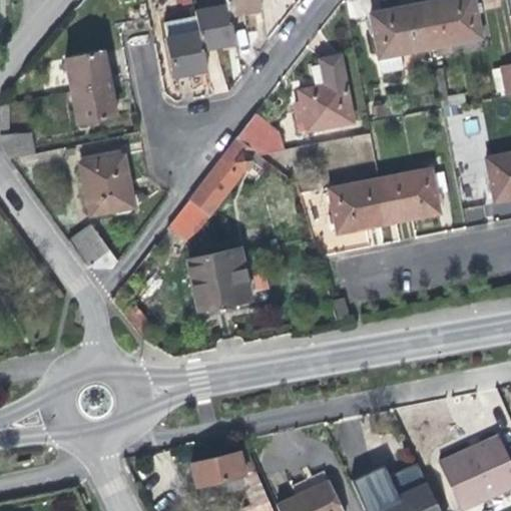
[(223,0),(224,4),(227,15),(244,12),(259,9),(257,0),(223,0)]
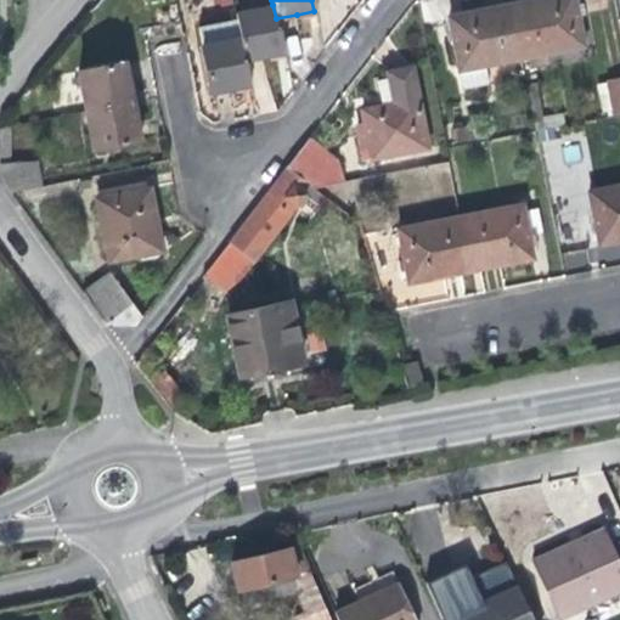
[(539,0),(508,6),(518,58),(582,46),(573,0),(539,0)]
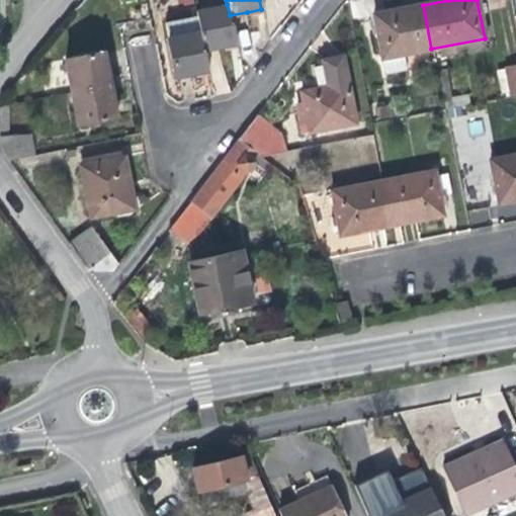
[(227,4),(196,10),(197,15),(204,51),(223,47),(234,44),(230,15),(227,4)]
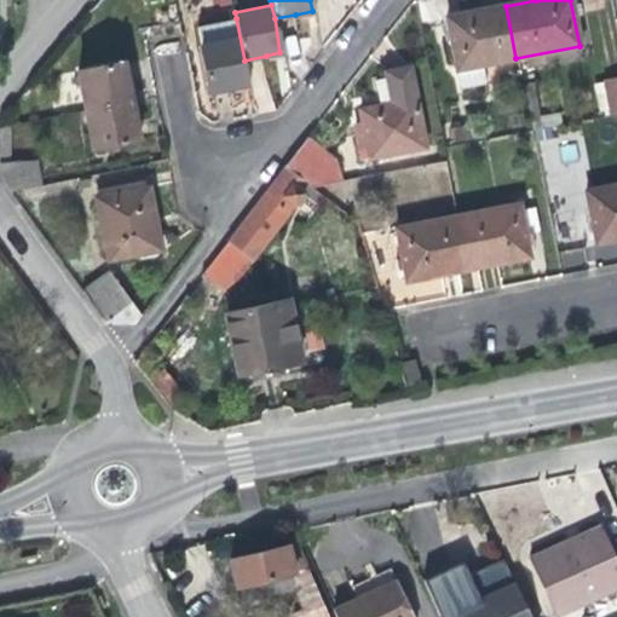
[(460,88),(519,78),(515,58),(506,6),(474,12),(445,18),(460,88)]
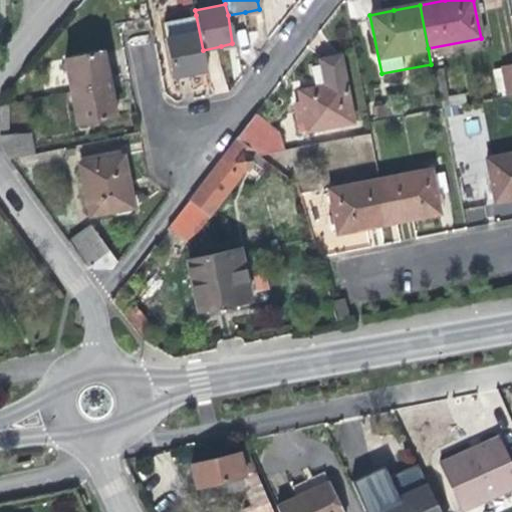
[(191,73),(207,70),(203,50),(196,15),(164,23),(174,76),(191,73)]
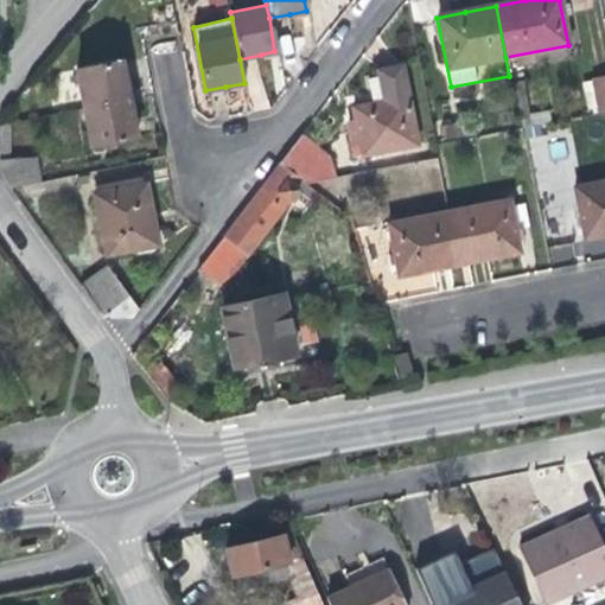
[(74,67),(80,104),(126,97),(125,83),(121,58),(74,67)]
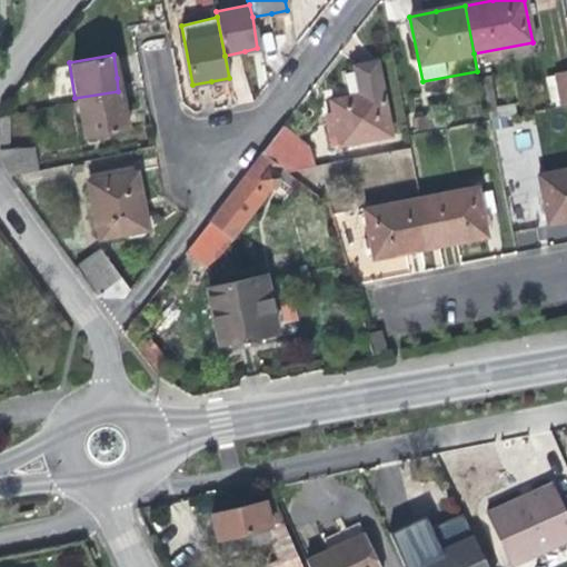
[(327,146),(389,135),(374,59),(352,65),(352,71),(345,73),(337,76),(342,97),(327,99),(329,113),(322,116),(327,146)]
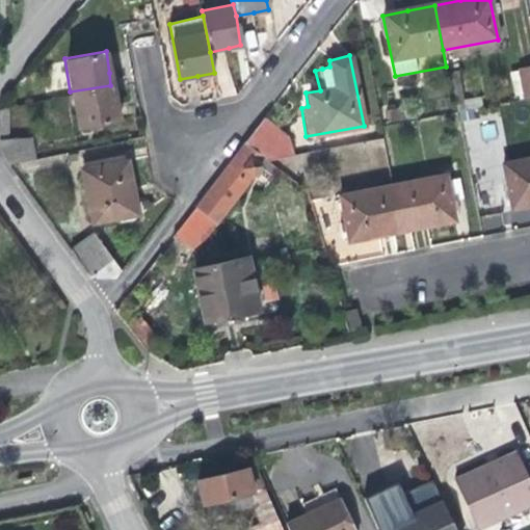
[(529,64),(519,67),(525,97),(529,96),(529,64)]
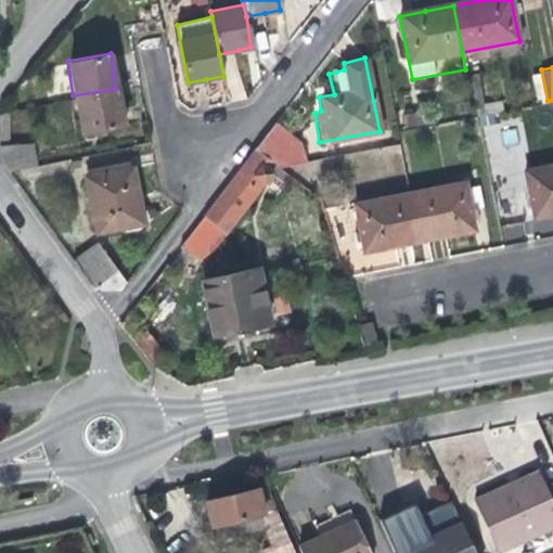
[(115,89),(73,95),(78,130),(121,125),(118,107),(115,89)]
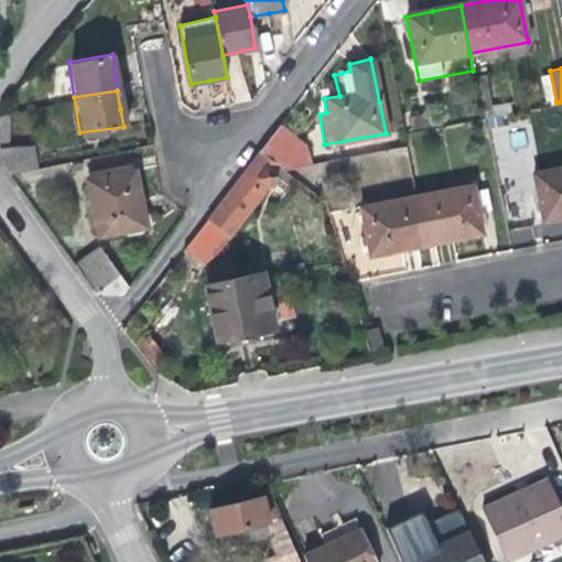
[(0,163),(6,172),(36,166),(33,144),(10,146),(7,107),(0,108),(0,163)]
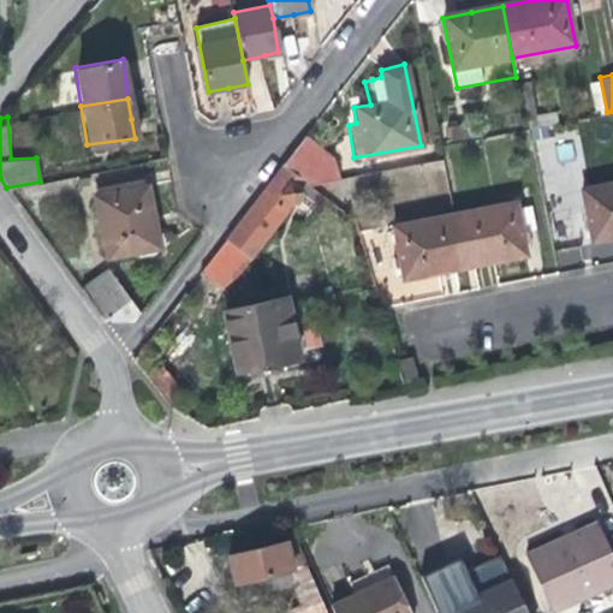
[(296,180),(307,188),(334,183),(331,165),(301,140),(291,150),(278,166),(296,180)]
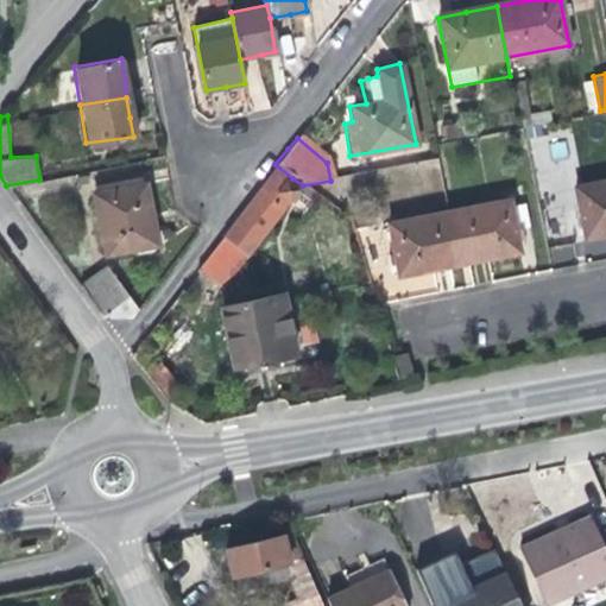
[(288,185),(292,178),(275,164),(219,238),(244,254),(292,190),(288,185)]
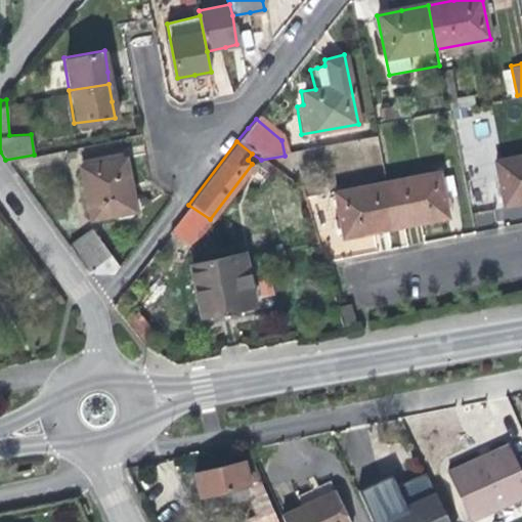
[(521,200),(521,154),(494,160),(503,204),(521,200)]
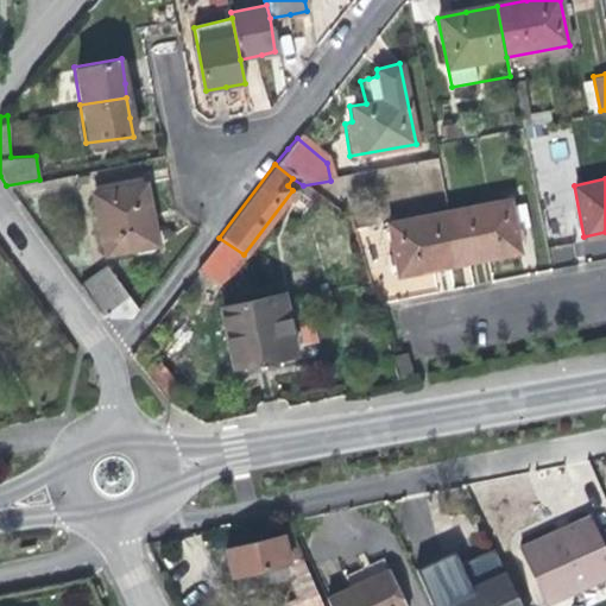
[(105,254),(155,246),(149,215),(144,187),(93,195),(105,254)]
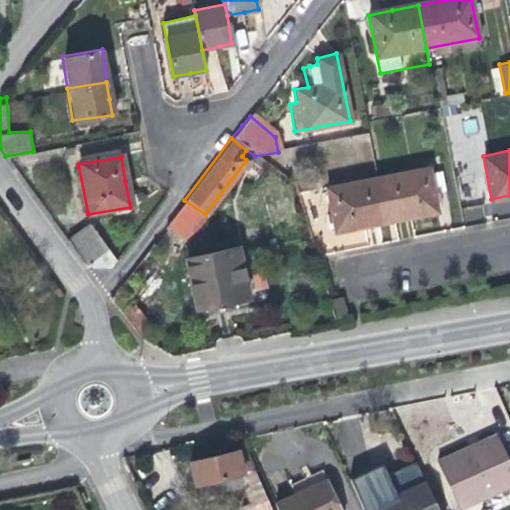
[(375,177),(384,221),(417,215),(434,211),(425,168),(375,177)]
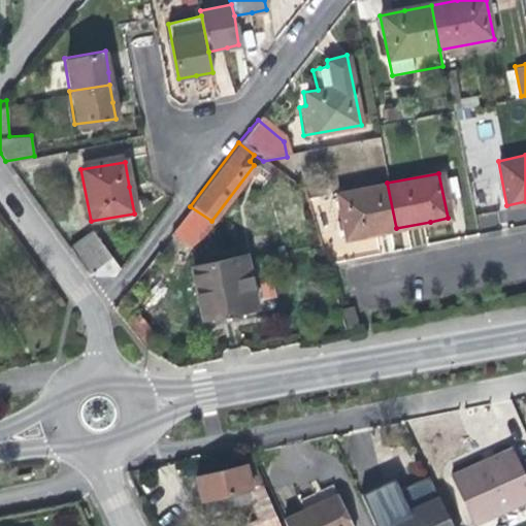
[(370,233),(396,228),(387,183),(335,193),(344,238),(370,233)]
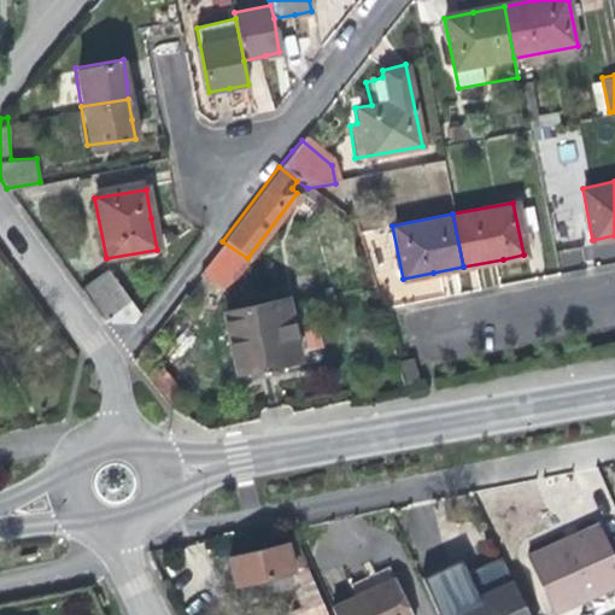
[(470,269),(399,282),(402,298),(474,285),(470,269)]
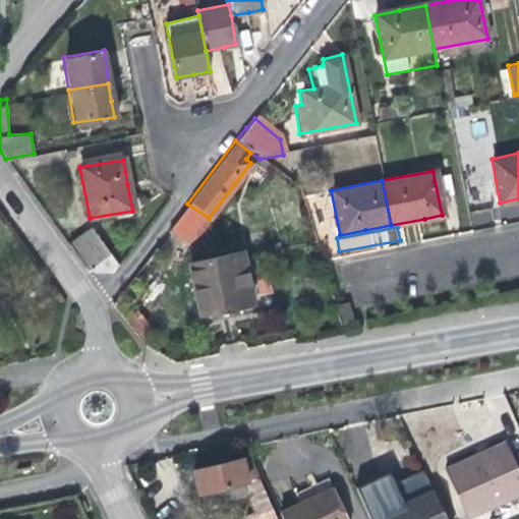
[(90,228),(67,244),(87,271),(109,272),(115,263),(90,228)]
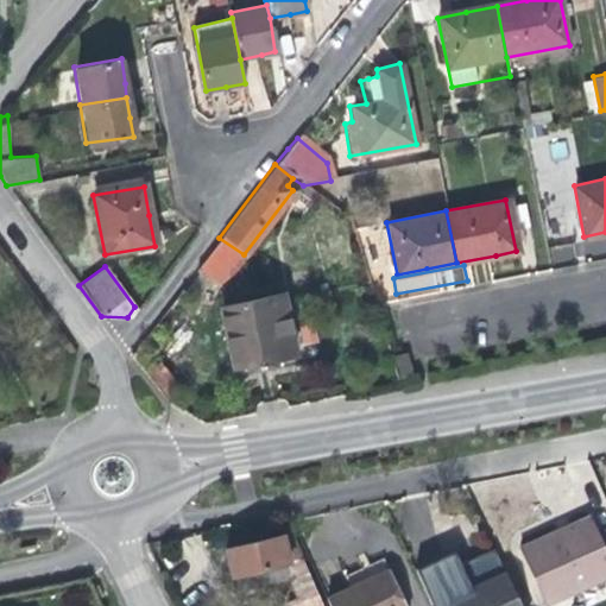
[(292,355),(281,295),(221,308),(233,366),(246,365),(248,370),(263,367),(275,365),(273,359),(292,355)]
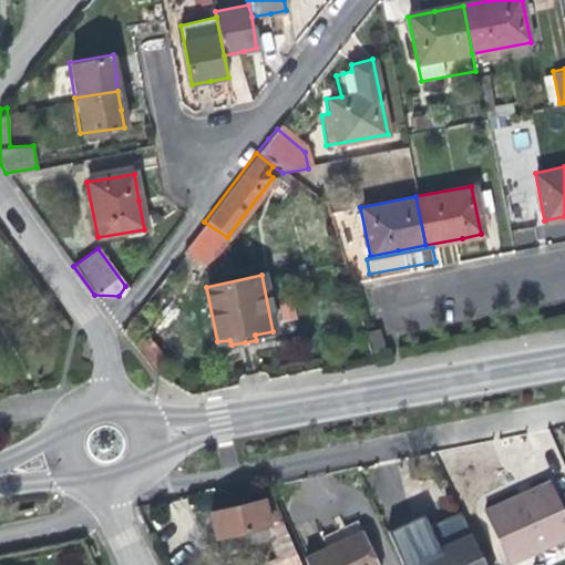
[(564,496),(557,501),(548,480),(517,494),(486,509),(506,557),(564,534),(564,496)]
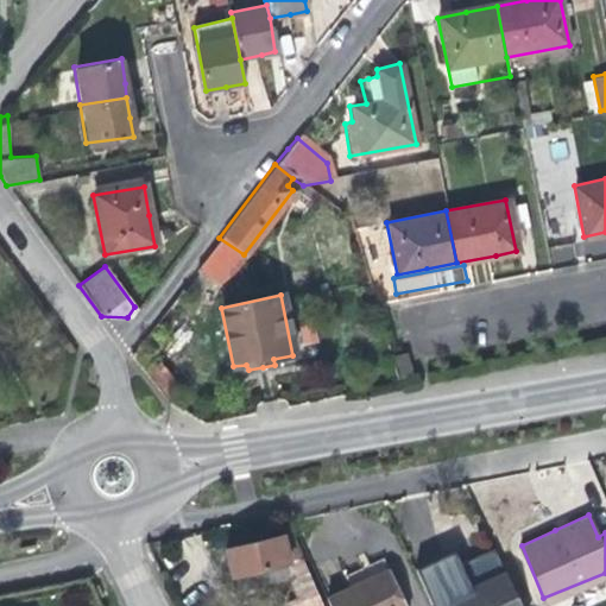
[(226,548),(232,574),(281,565),(288,580),(295,599),(285,604),(285,605),(323,605),(292,534),(263,541),(226,548)]
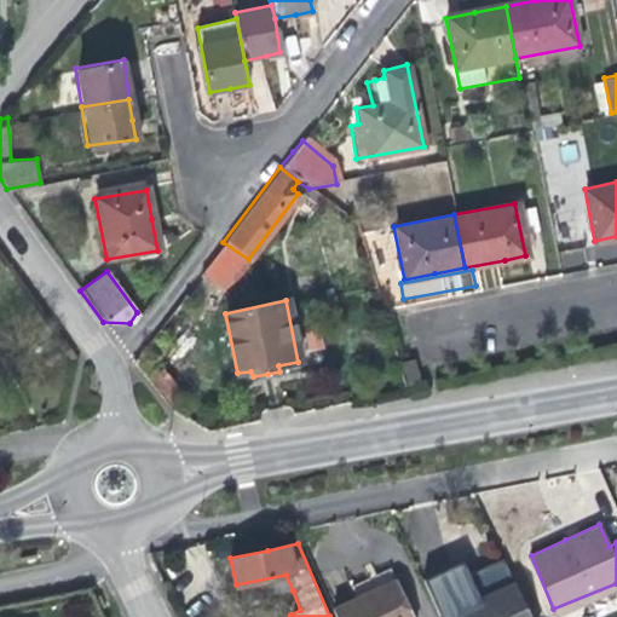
[(286,575),(236,584),(240,600),(293,590),(286,575)]
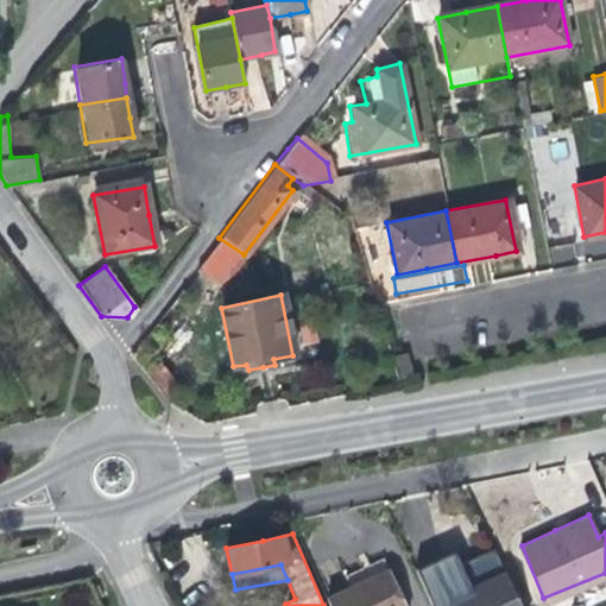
[(522,605),(504,568),(468,585),(430,604),(431,605),(522,605)]
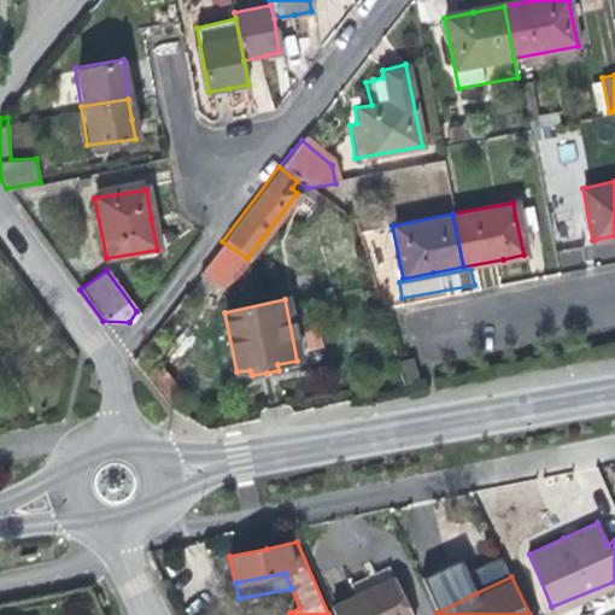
[(363,592),(332,607),(335,614),(414,614),(396,578),(363,592)]
